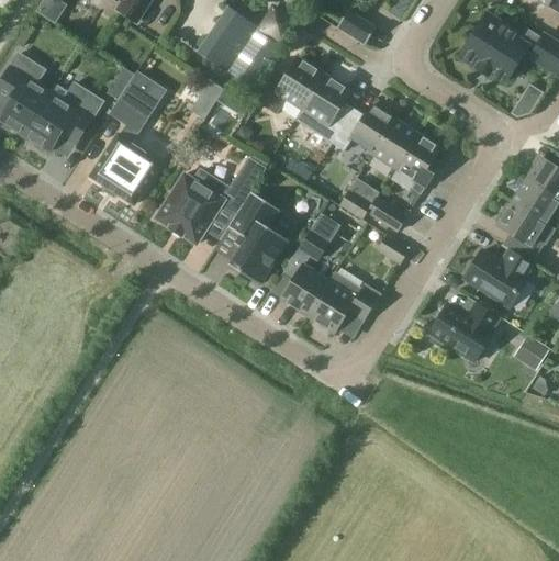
[(120,0),(116,7),(135,19),(145,0),(120,0)]
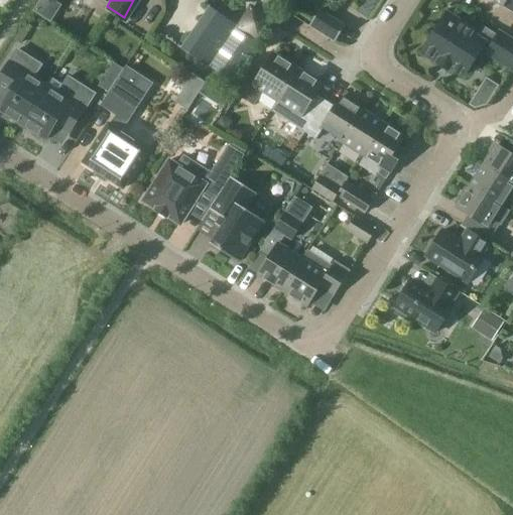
[(492,0),(492,1),(500,6),(502,4),(512,10),(512,0),(492,0)]
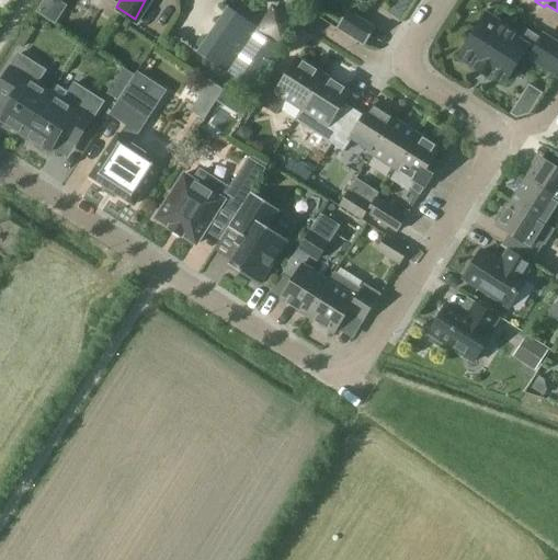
[(249,84),(293,21),(271,7),(254,30),(224,9),(196,48),(249,84)]
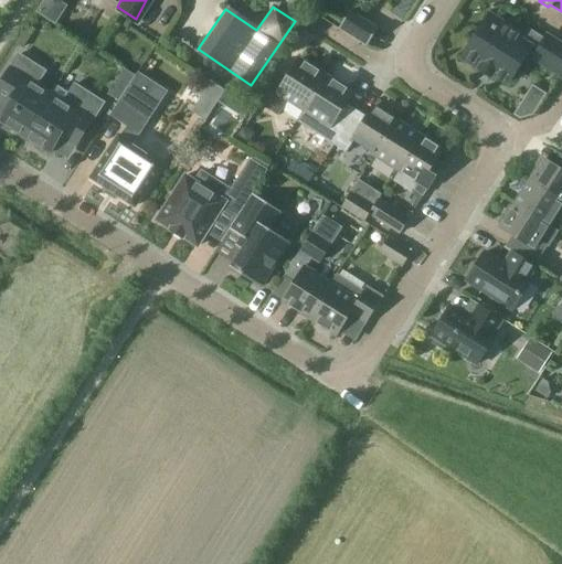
[(366,45),(375,28),(348,11),(337,28),(366,45)]
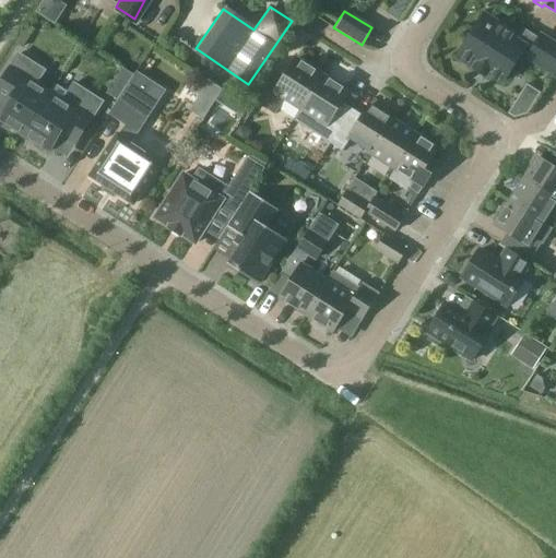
[(511,31),(482,12),(453,57),(484,75),(486,72),(500,81),(520,49),(541,62),(552,46),(521,26),(513,38),(509,35),(511,31)]
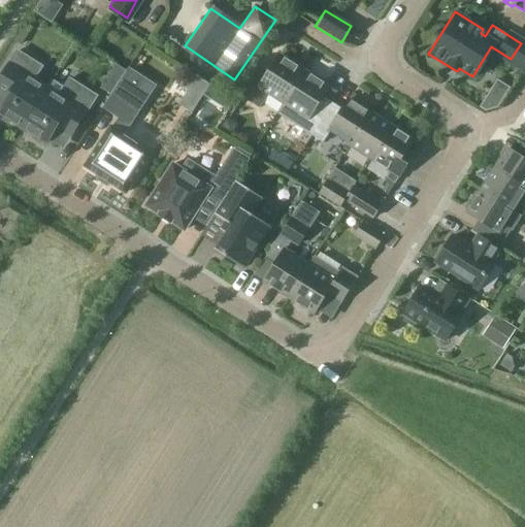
[(22,124),(46,86),(33,77),(41,63),(17,47),(0,72),(0,79),(8,85),(9,90),(0,103),(0,110),(0,114),(7,120),(11,118),(22,124)]
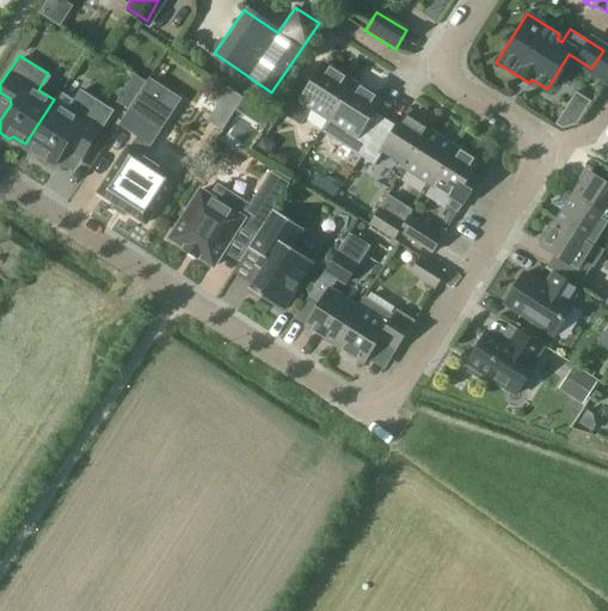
[(327,118),(350,83),(320,65),(308,83),(296,75),(276,107),(298,120),(306,105),(327,118)]
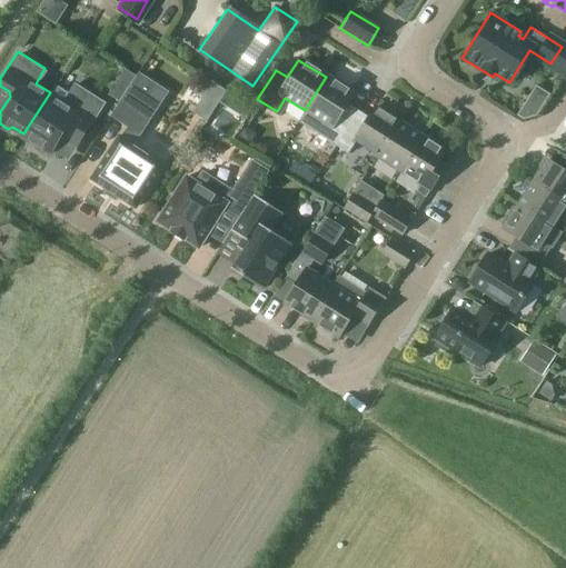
[(132,141),(140,130),(139,130),(166,88),(138,70),(111,112),(129,123),(122,135),(119,133),(92,176),(136,205),(164,161),(132,141)]
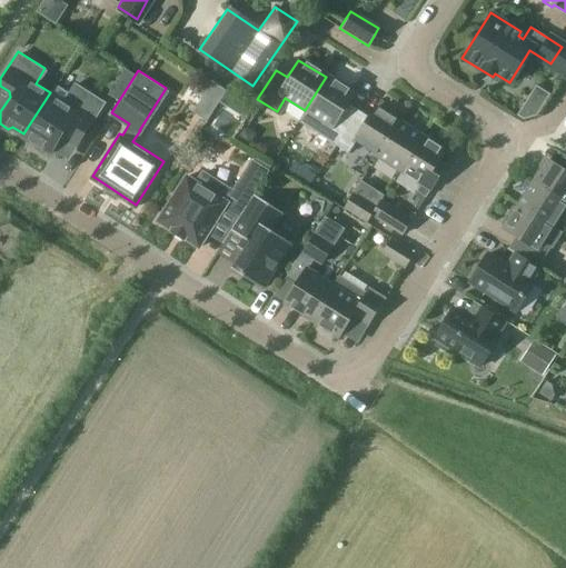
[(336,143),(357,110),(346,103),(353,93),(326,77),(305,110),(323,121),(316,131),(336,143)]
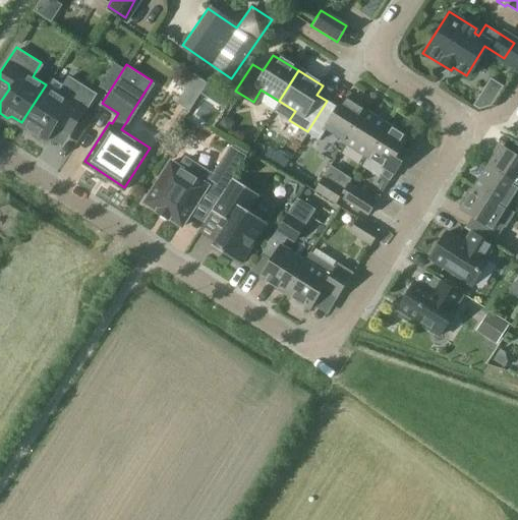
[(46,84),(21,122),(32,128),(32,133),(39,137),(43,135),(46,137),(57,120),(62,119),(72,125),(95,91),(68,74),(57,92),(46,84)]
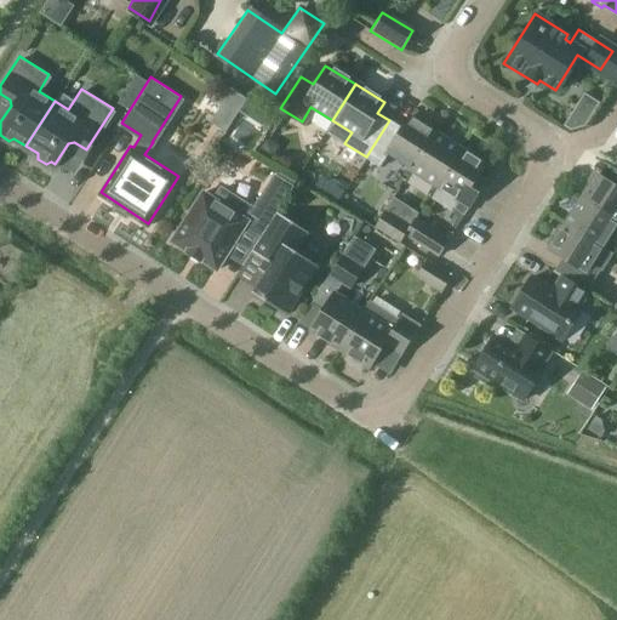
[(121,94),(115,102),(127,109),(133,101),(121,94)]
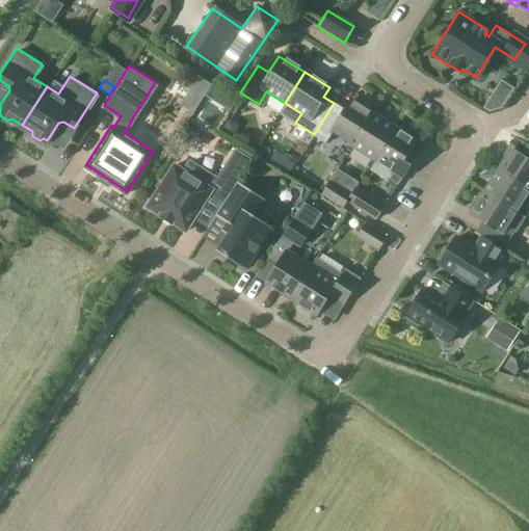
[(209,86),(204,95),(212,100),(217,91),(209,86)]
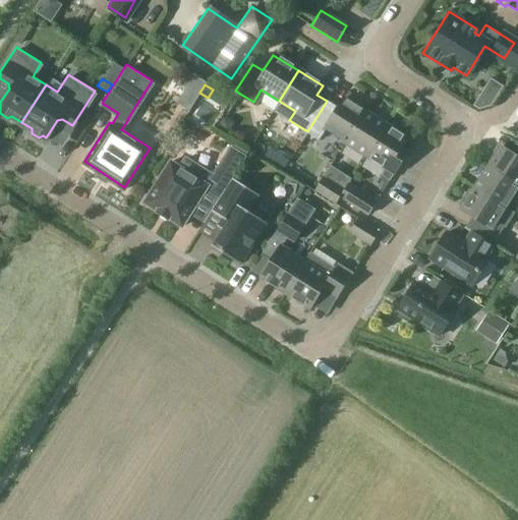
[(475,97),(470,105),(476,109),(488,106),(475,97)]
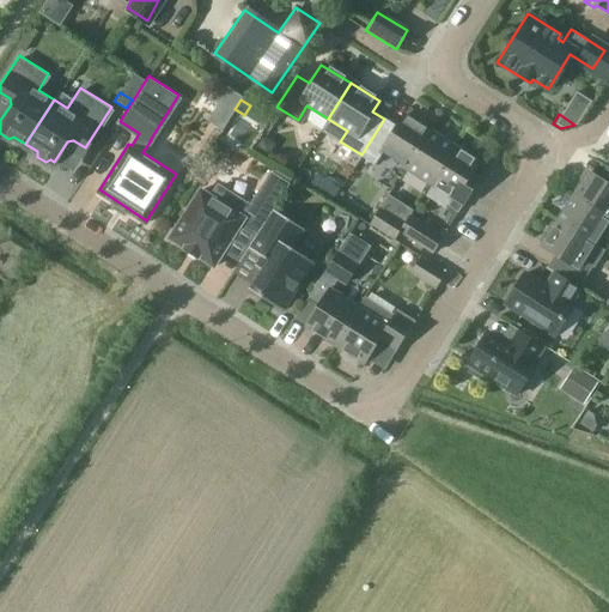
[(405,168),(427,131),(402,115),(396,126),(384,119),(361,155),(373,162),(379,151),(405,168)]
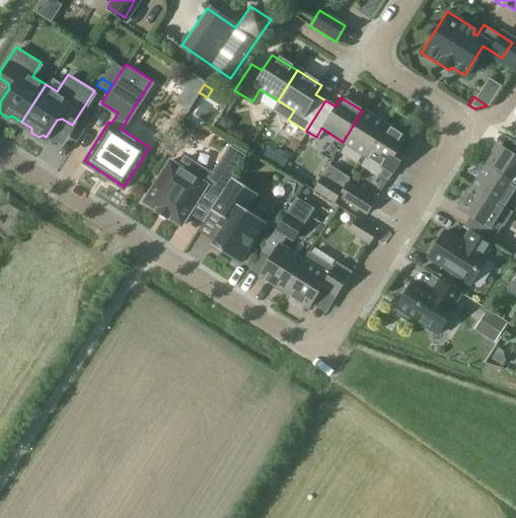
[(363,154),(382,124),(362,111),(343,142),(363,154)]
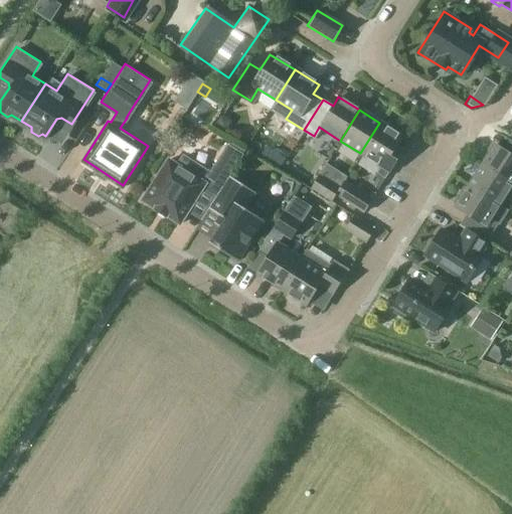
[(360,153),(381,166),(378,171),(383,175),(400,148),(395,145),(400,136),(379,123),(360,153)]
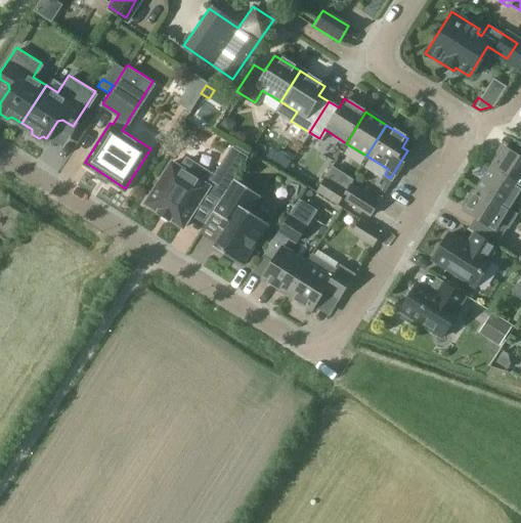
[(489,168),(520,187),(520,185),(520,146),(516,143),(511,151),(503,146),(489,168)]
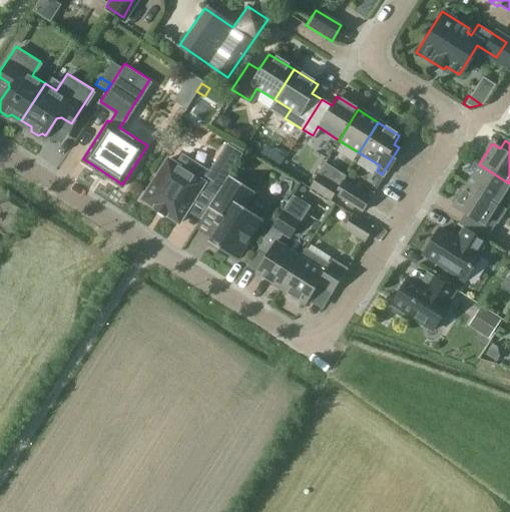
[(216,194),(229,174),(242,153),(241,152),(228,144),(210,171),(183,153),(177,163),(168,157),(142,197),(154,205),(154,206),(166,213),(179,221),(186,209),(200,218),(208,206),(216,194)]
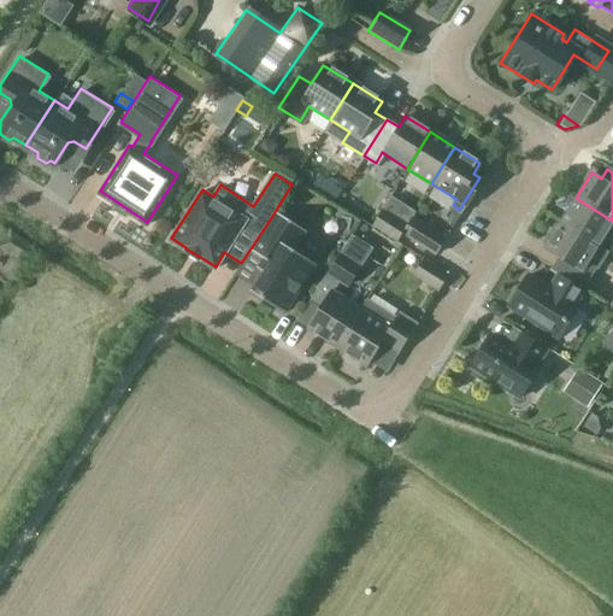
[(326,194),(336,192),(334,179),(323,181),(326,194)]
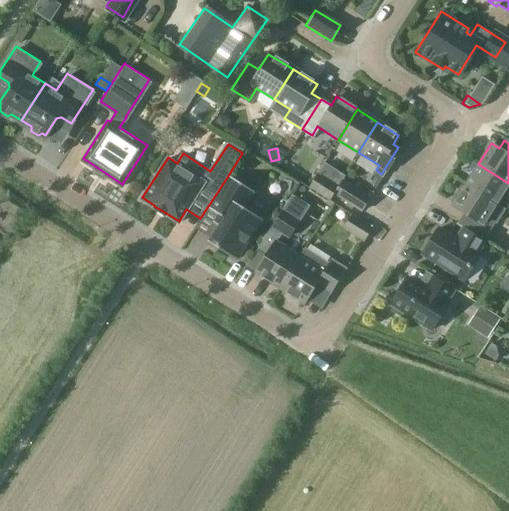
[(495,203),(508,183),(478,164),(465,184),(495,203)]
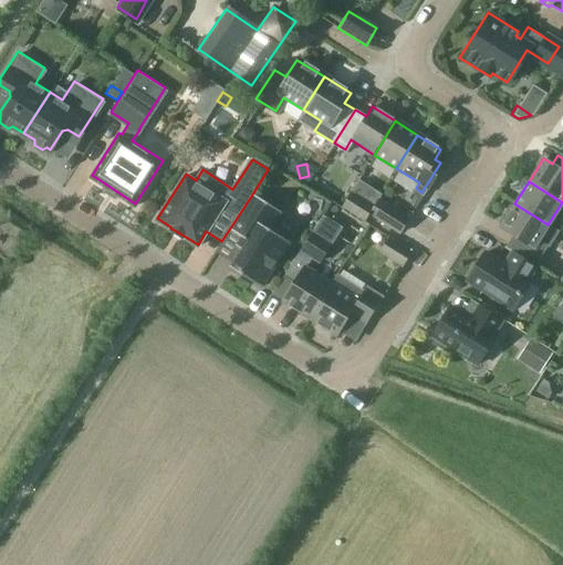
[(368,213),(374,205),(351,190),(341,206),(364,220),(368,213)]
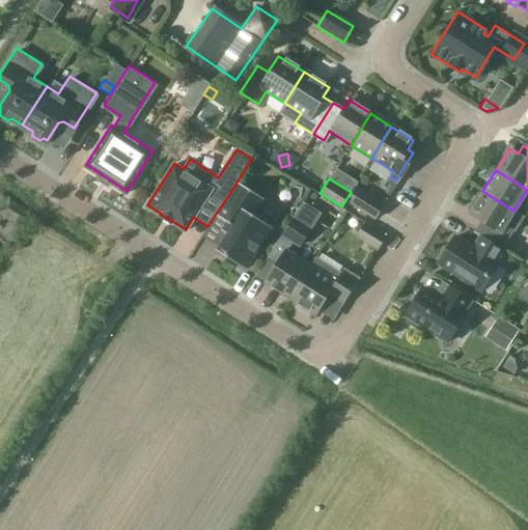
[(216,214),(207,226),(202,234),(220,246),(217,250),(245,268),(272,226),(254,215),(266,198),(238,180),(224,201),(216,214)]
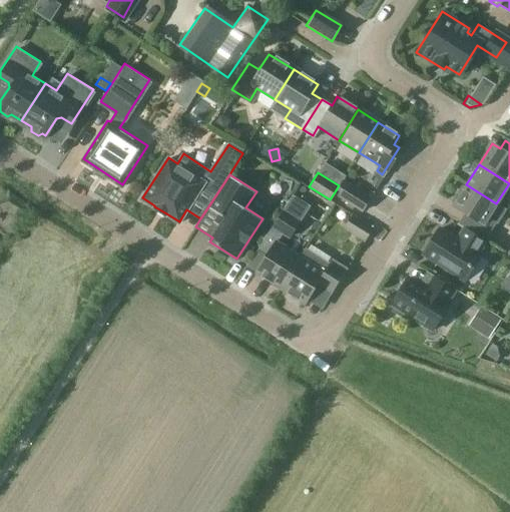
[(339,185),(334,193),(361,211),(370,197),(342,180),(339,185)]
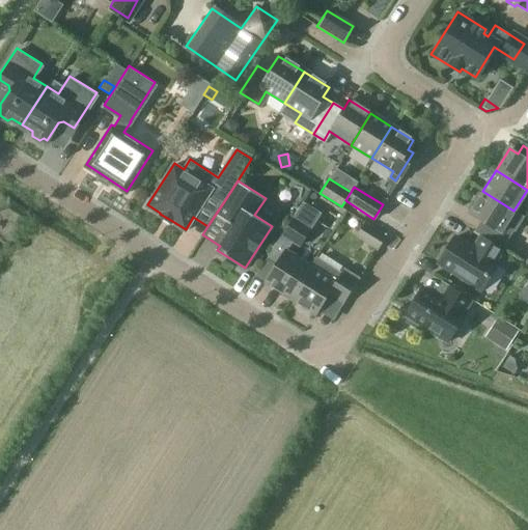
[(506,223),(513,211),(482,191),(469,213),(479,220),(472,231),(476,234),(498,248),(510,229),(509,225),(506,223)]
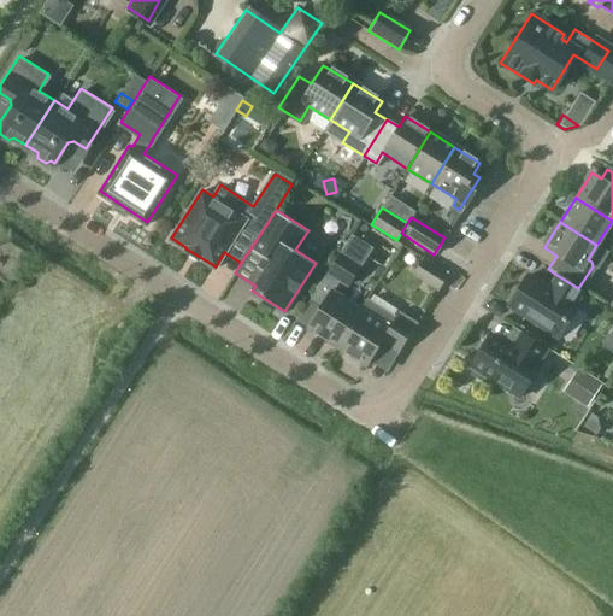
[(337,346),(360,310),(331,293),(340,281),(347,286),(359,267),(339,253),(308,301),(320,309),(307,328),(337,346)]
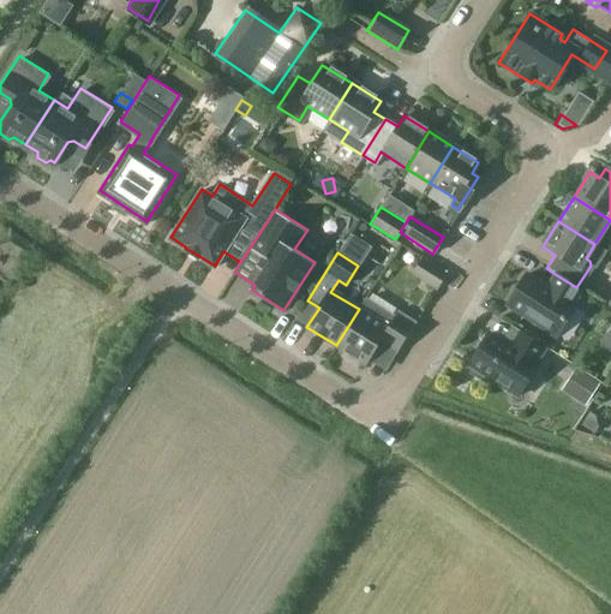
[(436,290),(447,273),(430,263),(420,279),(436,290)]
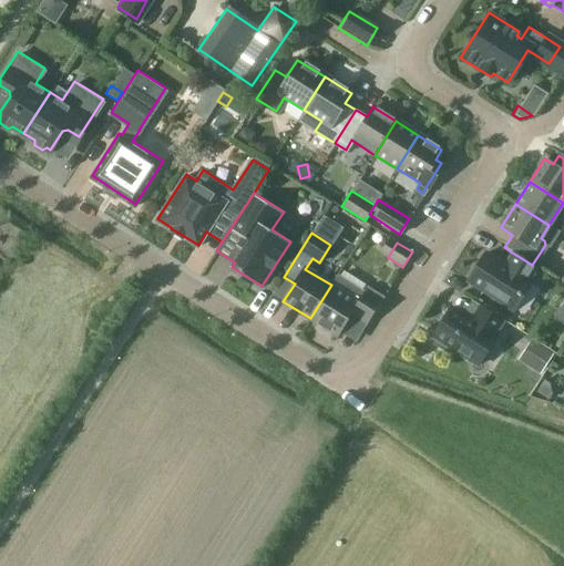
[(484,251),(463,283),(505,309),(534,266),(532,265),(509,250),(501,263),(484,251)]
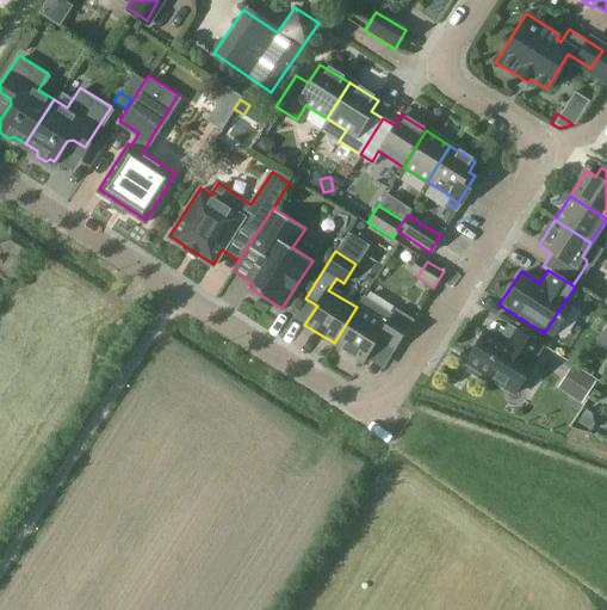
[(357,307),(334,343),(363,362),(377,339),(390,347),(408,319),(395,310),(391,315),(363,297),(357,307)]
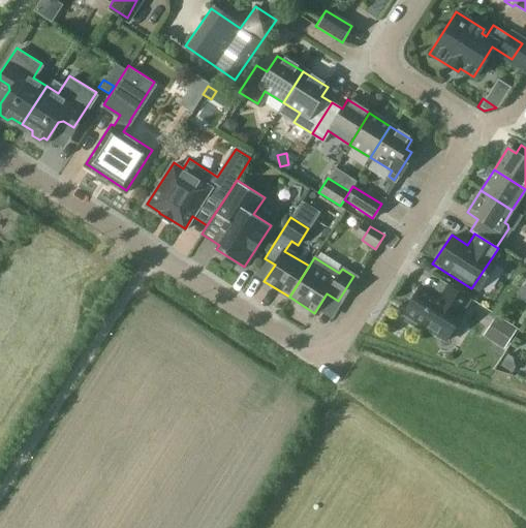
[(444,282),(443,283),(436,296),(416,284),(399,311),(404,314),(445,340),(463,312),(461,311),(469,298),(444,282)]
